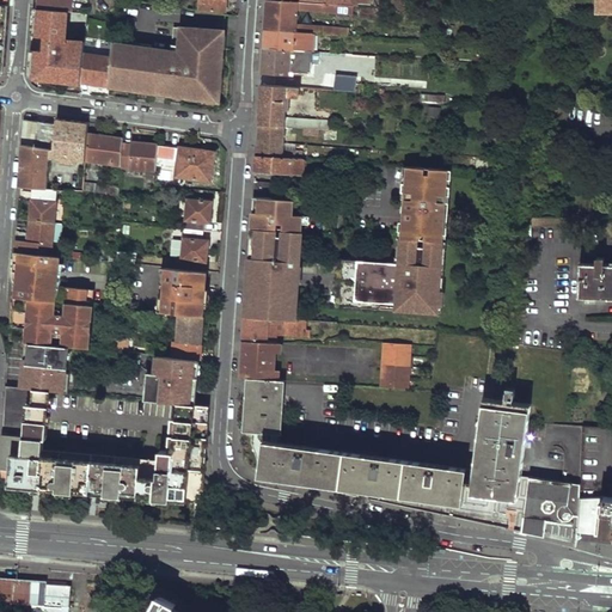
[(38,0),(38,8),(60,10),(69,11),(71,0),(38,0)]
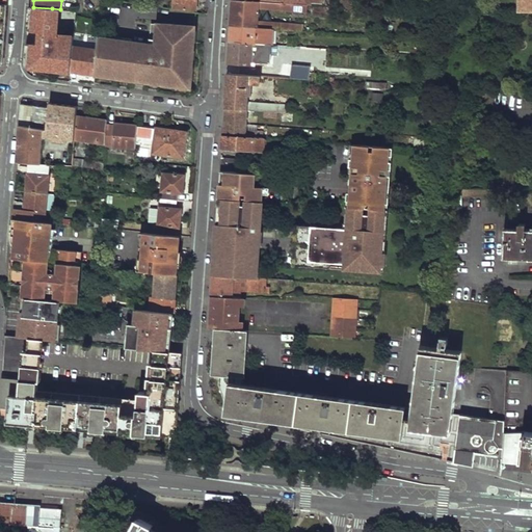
[(170,3),(169,6),(195,8),(195,0),(174,0),(174,3),(170,3)]
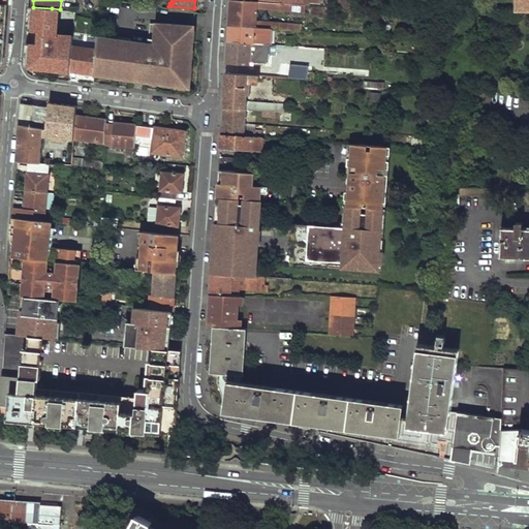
[(229,0),(229,7),(229,12),(256,13),(256,8),(306,12),(307,5),(231,0),(229,0)]
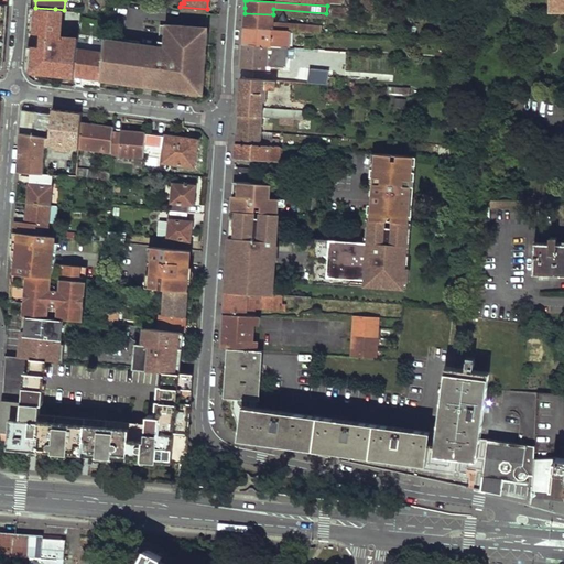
[(563,0),(554,0),(554,12),(563,12),(563,0)]
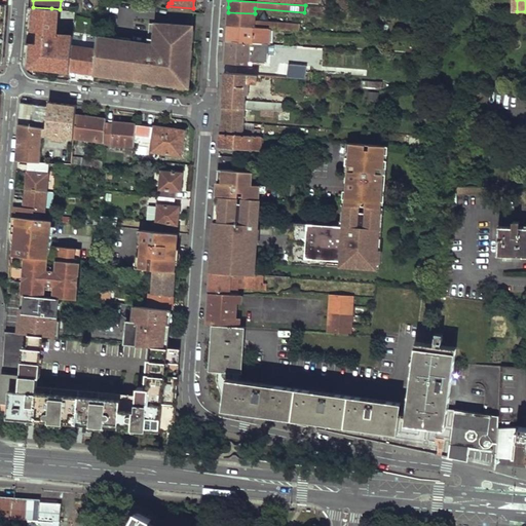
[(30,6),(28,22),(28,29),(39,30),(39,34),(44,34),(43,44),(26,42),(24,67),(71,71),(73,45),(74,35),(58,34),(60,9),(51,8),(33,7),(30,6)]
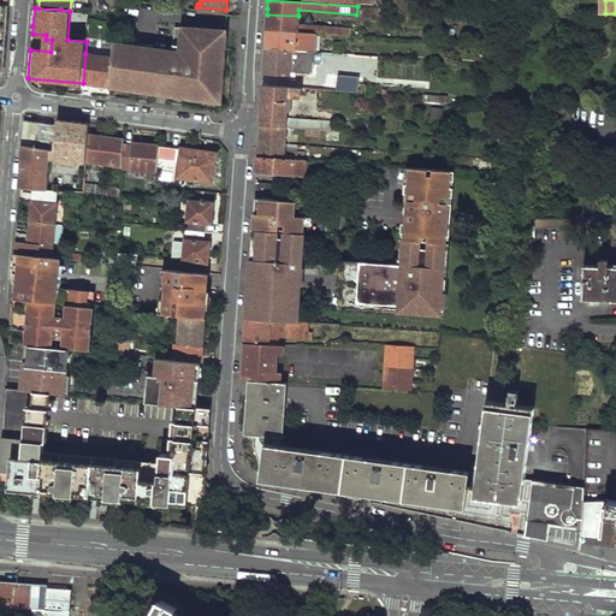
[(267,18),(266,31),(317,35),(336,36),(337,28),(297,25),(297,21),(267,18)]
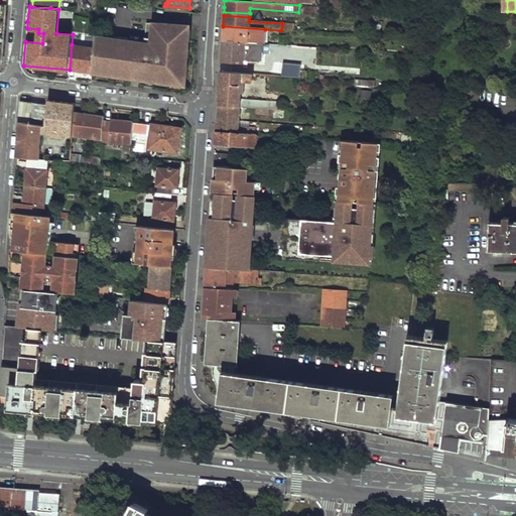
[(140,42),(95,35),(94,47),(92,72),(134,78),(135,74),(154,77),(153,81),(184,85),(188,26),(159,22),(159,23),(145,22),(143,43),(143,42),(142,45),(139,45),(140,42)]
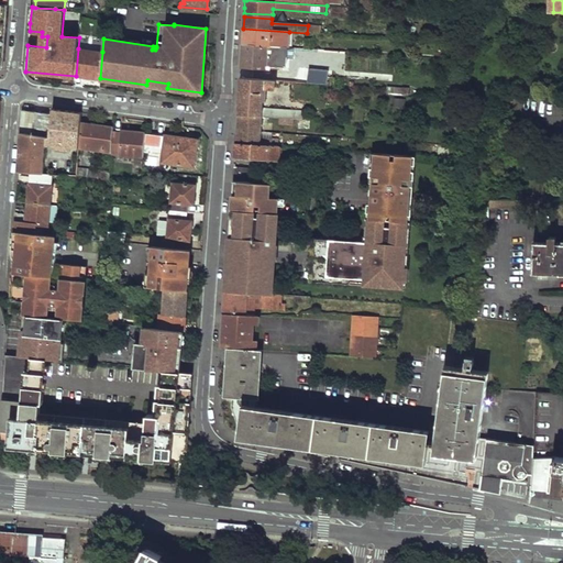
[(243,36),(242,45),(286,47),(288,47),(289,32),(243,29),(243,36)]
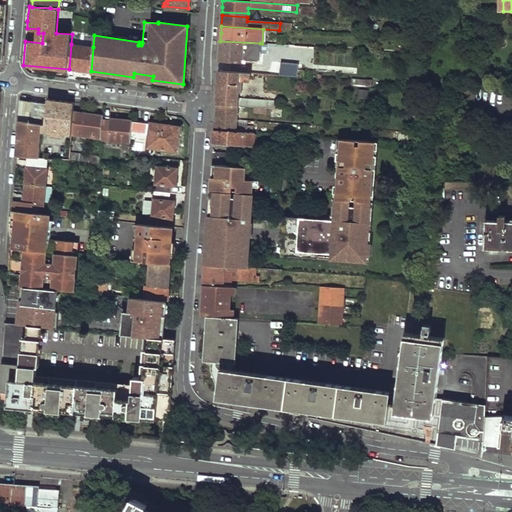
[(220,47),(219,62),(242,64),(242,59),(259,60),(260,43),(220,41),(220,47)]
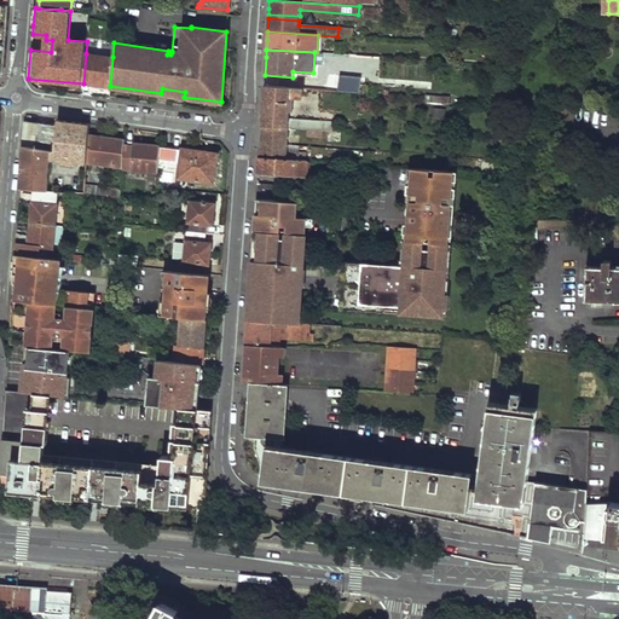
[(86,53),(84,84),(94,85),(110,86),(113,57),(86,53)]
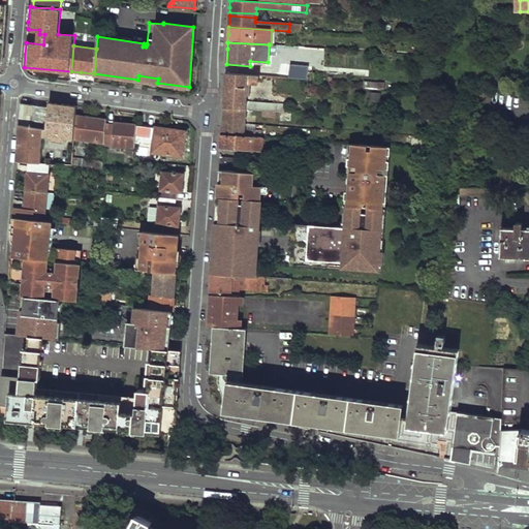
[(290,63),(289,78),(310,79),(311,65),(290,63)]
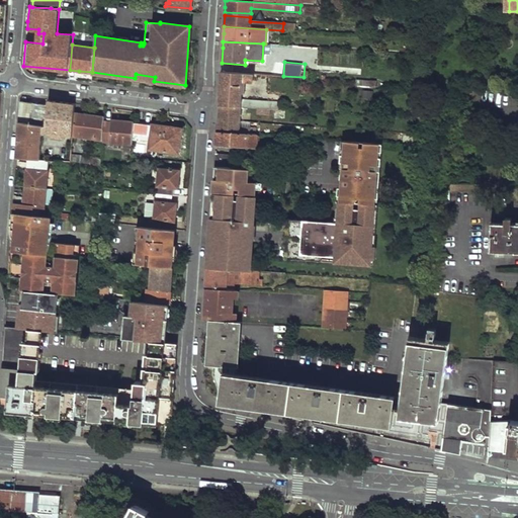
[(220,87),(219,106),(242,107),(243,101),(244,82),(244,74),(221,72),(220,87)]
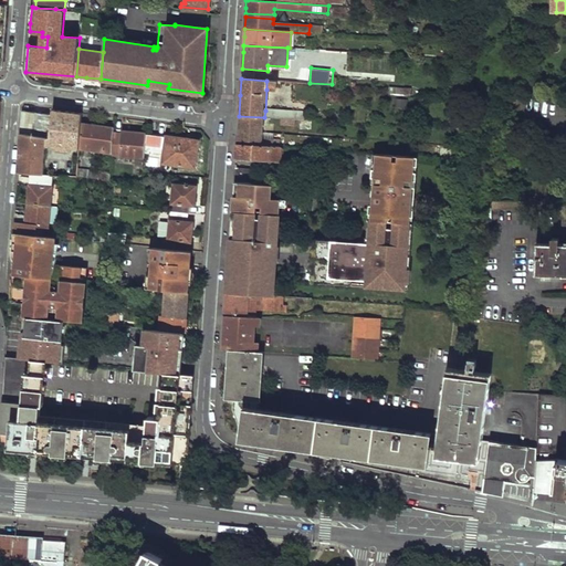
[(279,81),(266,81),(266,90),(278,91),(279,81)]
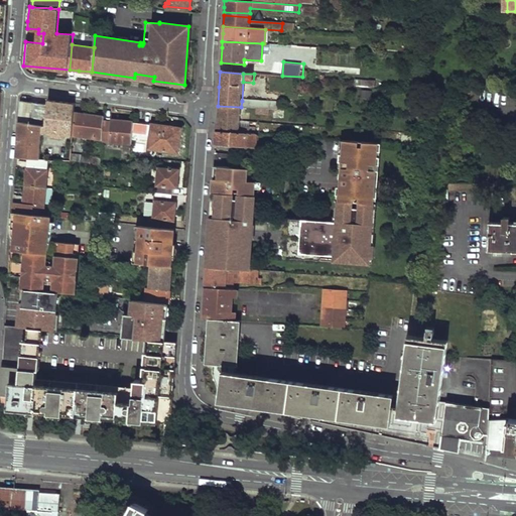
[(45,105),(20,102),(19,122),(41,124),(44,124),(45,105)]
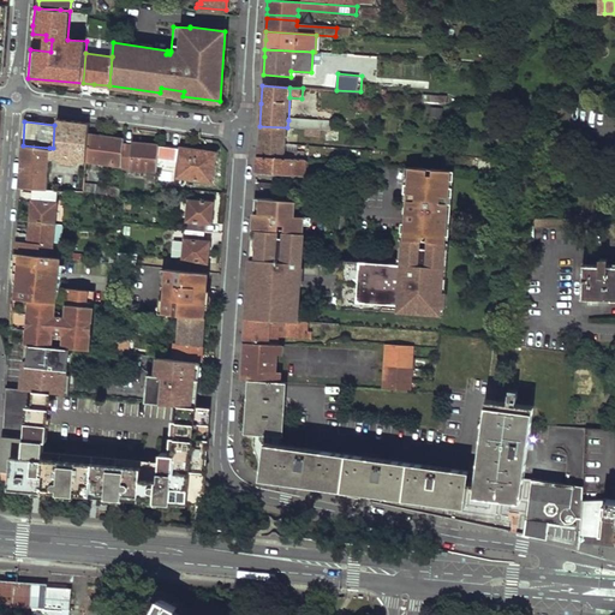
[(67,127),(54,125),(53,148),(49,148),(48,159),(84,163),(85,161),(87,136),(87,131),(67,127)]
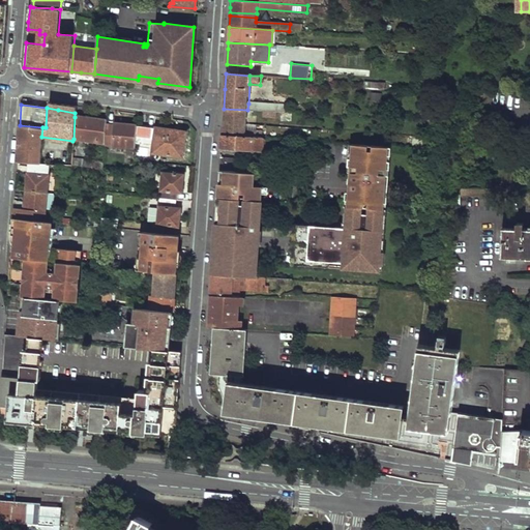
[(223,126),(222,135),(262,138),(263,130),(245,129),(247,110),(224,109),(223,126)]
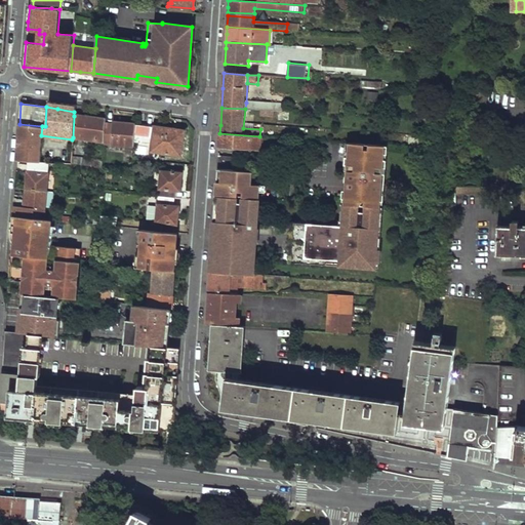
[(88,118),(74,116),(73,137),(95,140),(94,143),(103,144),(103,143),(104,123),(104,120),(88,118)]
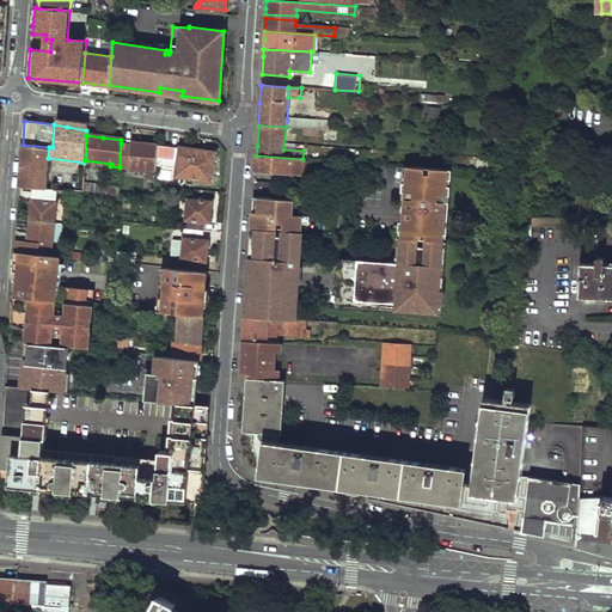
[(130,145),(121,144),(120,166),(155,170),(155,161),(157,146),(140,142),(130,141),(130,145)]
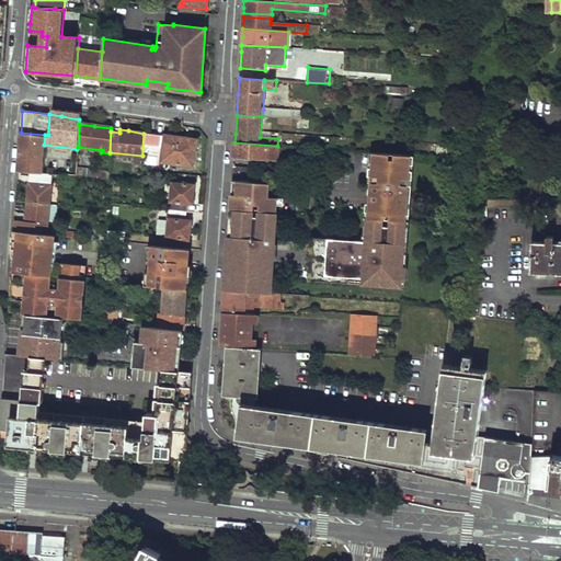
[(45,135),(21,133),(20,147),(18,171),(36,173),(42,173),(44,145),(45,135)]
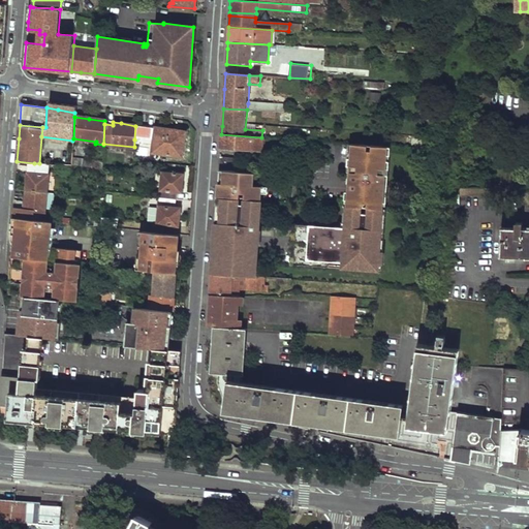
[(135,126),(134,139),(153,143),(151,153),(181,157),(185,130),(173,129),(154,126),(154,128),(135,125),(135,126)]
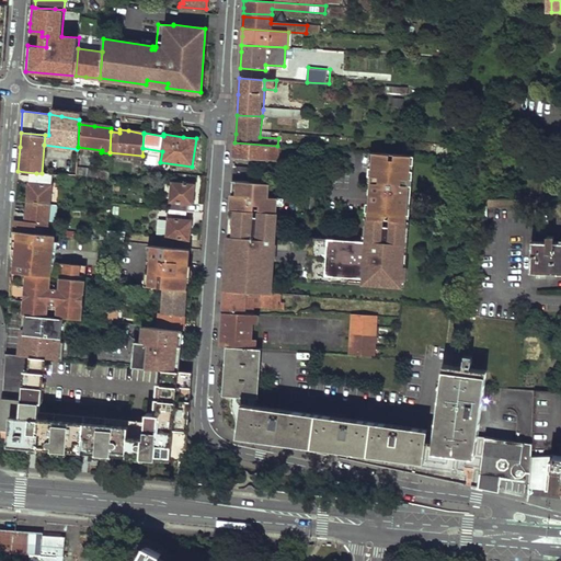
[(235,142),(233,156),(278,158),(279,146),(277,146),(235,142)]
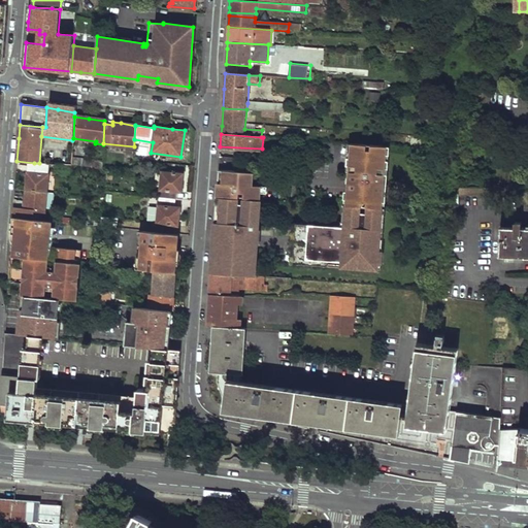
[(391,145),(349,142),(349,153),(354,153),(354,159),(348,159),(348,166),(354,166),(353,172),(348,171),(347,175),(347,178),(389,182),(389,174),(383,173),(384,168),(390,169),(390,161),(384,161),(384,155),(390,156),(391,145)]
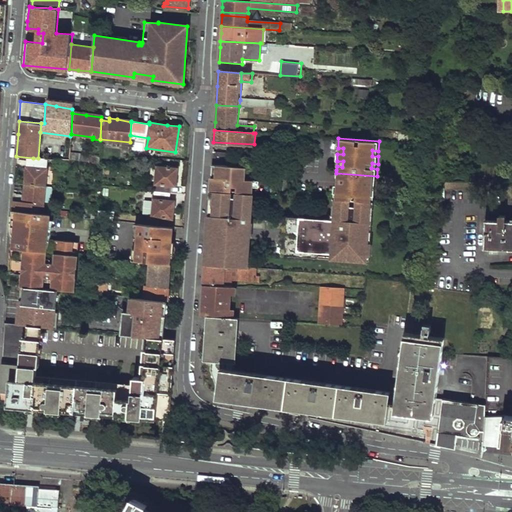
[(212,156),(212,165),(217,165),(227,166),(227,152),(213,152),(212,156)]
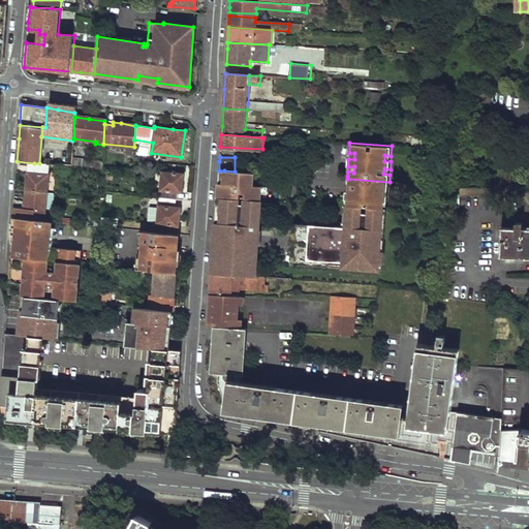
[(92,159),(72,158),(71,165),(91,167),(92,159)]
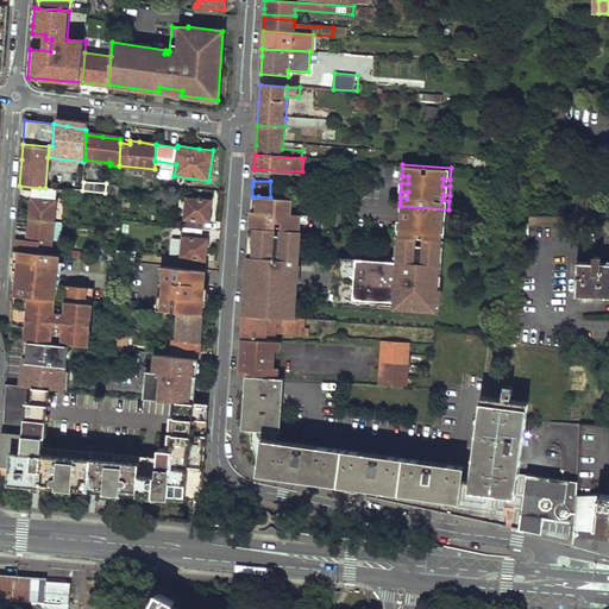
[(106,183),(105,193),(117,194),(117,184),(106,183)]
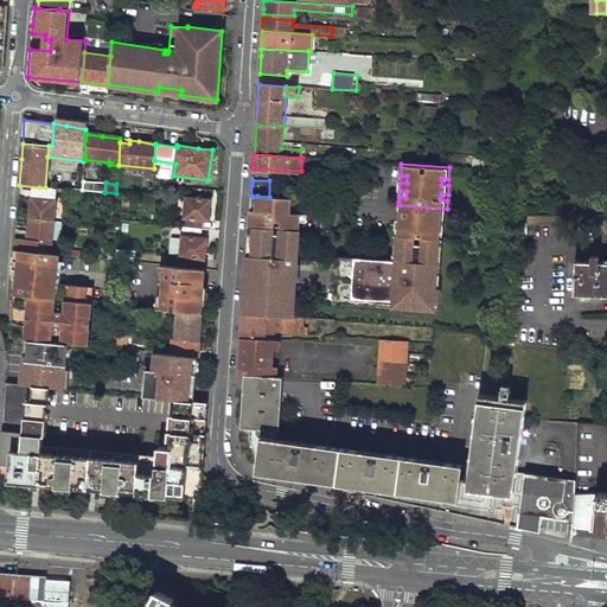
[(31,206),(30,218),(52,221),(57,189),(45,187),(39,187),(38,198),(32,198),(32,199),(31,206)]
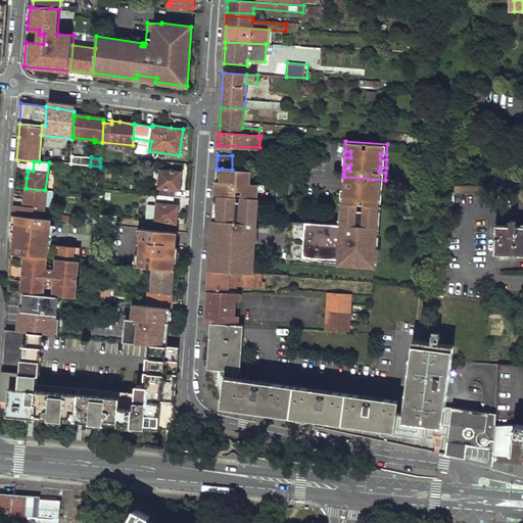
[(216,182),(215,195),(258,198),(258,192),(259,184),(250,184),(251,171),(232,170),(222,169),(221,182),(216,182)]
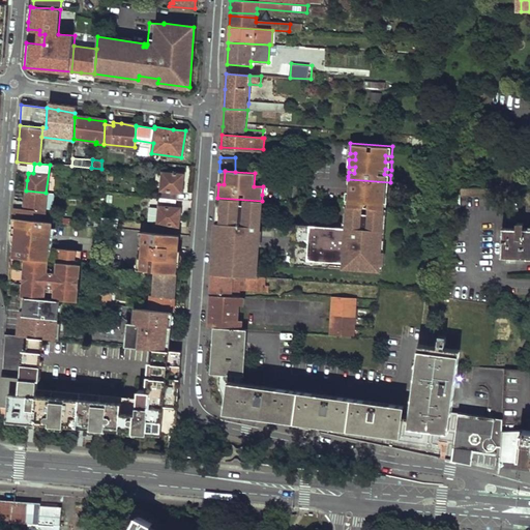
[(163,173),(159,199),(175,201),(176,193),(181,193),(182,175),(163,173)]
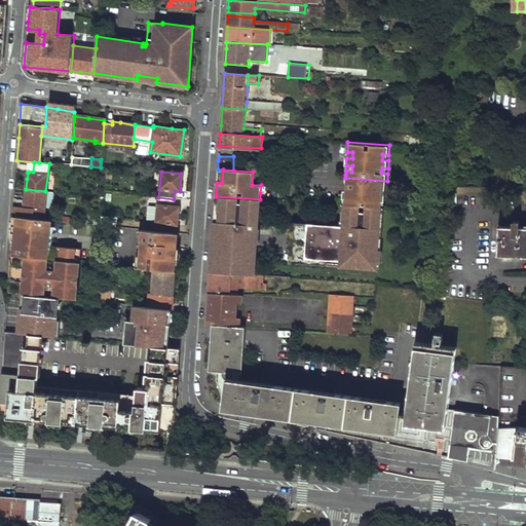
[(387,181),(345,178),(344,198),(350,198),(349,204),(379,207),(379,200),(385,200),(387,181)]
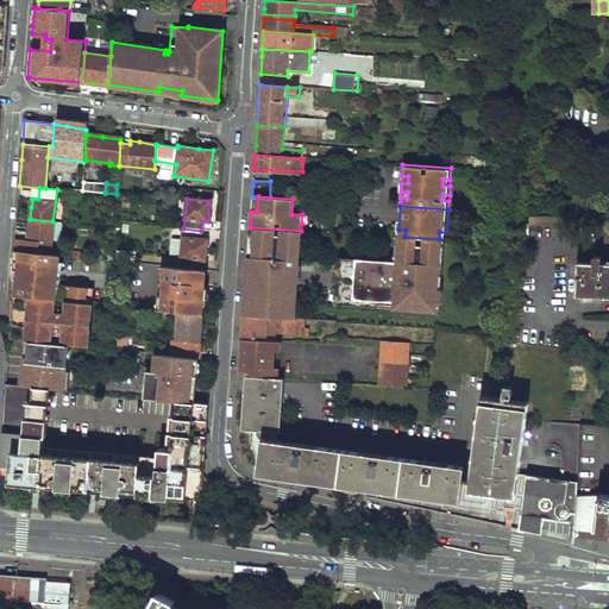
[(51,242),(52,221),(30,219),(27,240),(33,242),(32,252),(50,255),(51,242)]
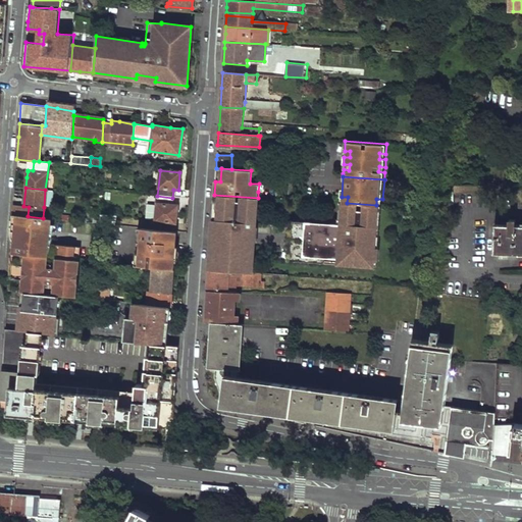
[(51,207),(52,191),(45,190),(44,207),(51,207)]
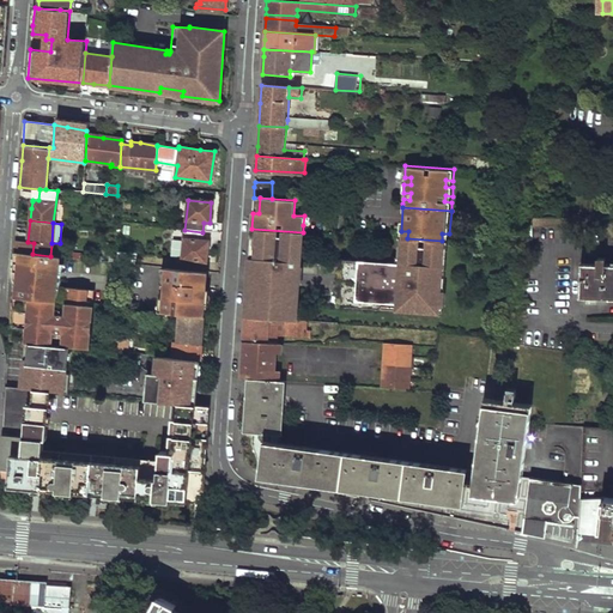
[(303,232),(252,229),(250,250),(246,319),(297,322),(303,232)]
